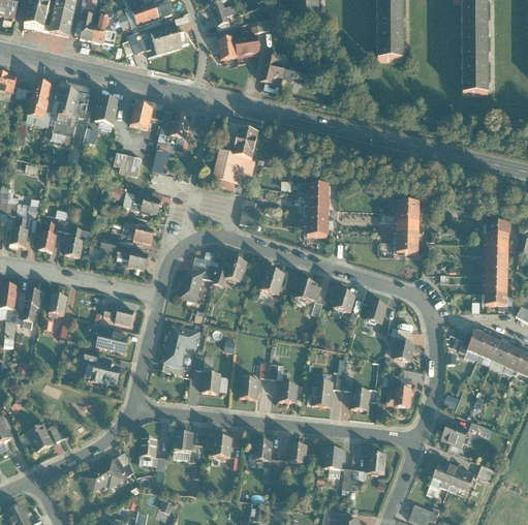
[(0,0),(0,16),(12,19),(17,0),(0,0)]
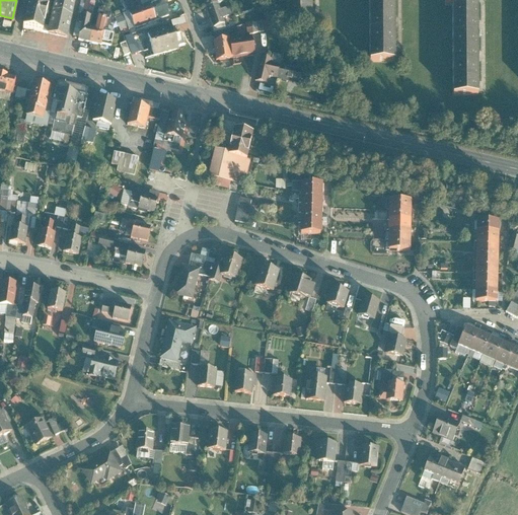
[(26,0),(22,23),(43,28),(49,0),(26,0)]
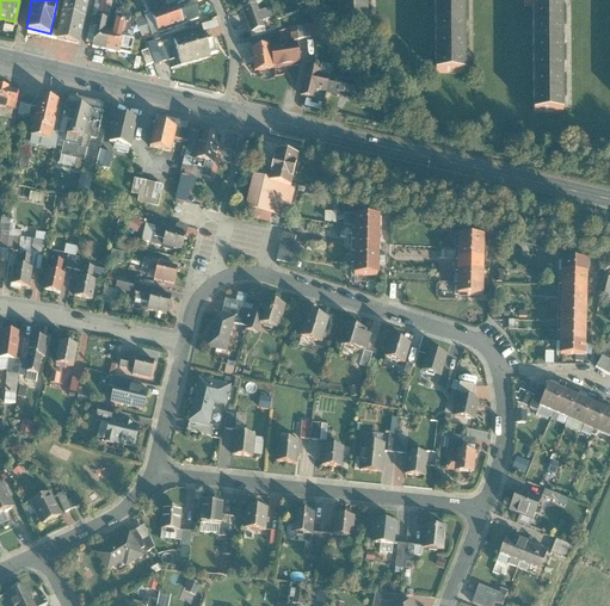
[(63,0),(62,8),(84,13),(86,0),(63,0)]
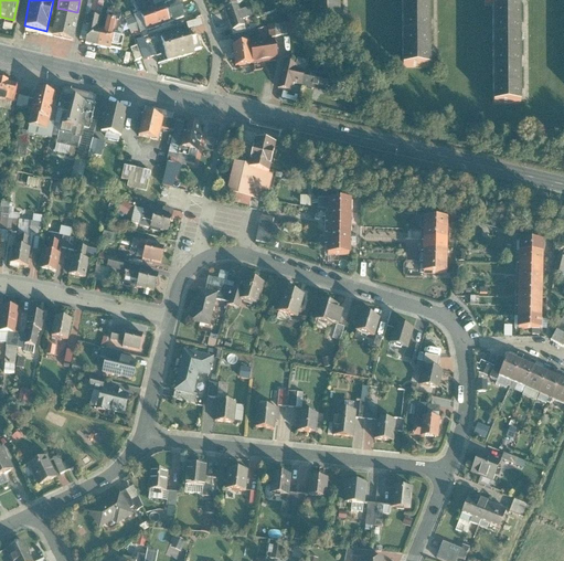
[(91,0),(88,9),(99,11),(102,0),(91,0)]
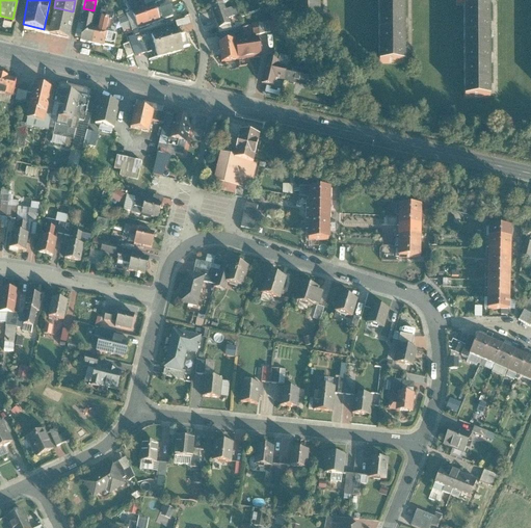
[(154,1),(131,10),(136,26),(170,14),(166,0),(160,0),(155,2),(154,1)]
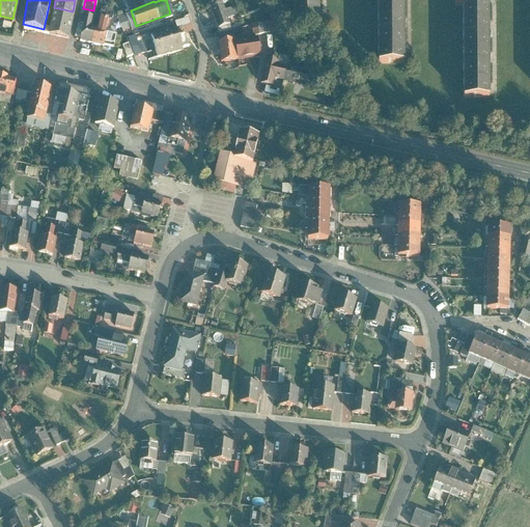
[(224,0),(211,4),(218,25),(230,20),(224,0)]
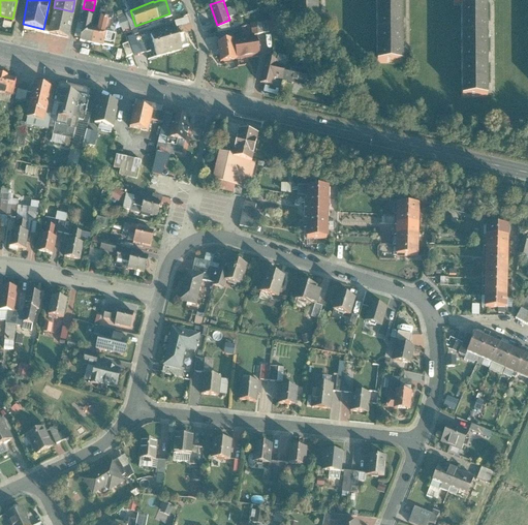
[(290,0),(291,21),(317,21),(316,0),(290,0)]
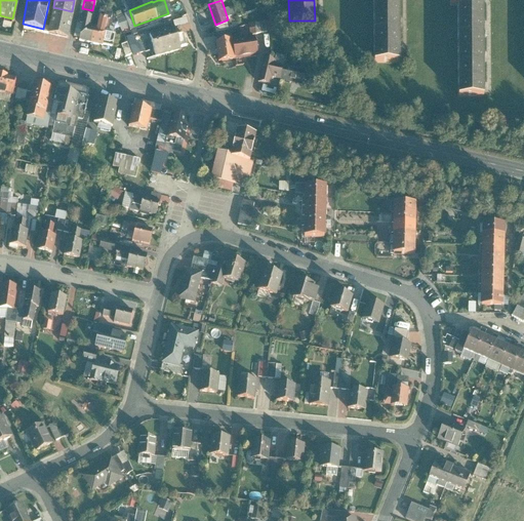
[(373,0),(373,30),(399,30),(399,0),(373,0)]
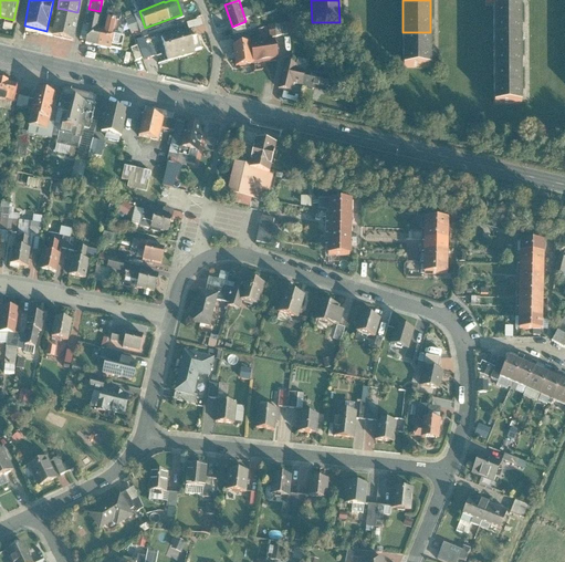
[(492,0),(492,32),(521,31),(521,0),(492,0)]
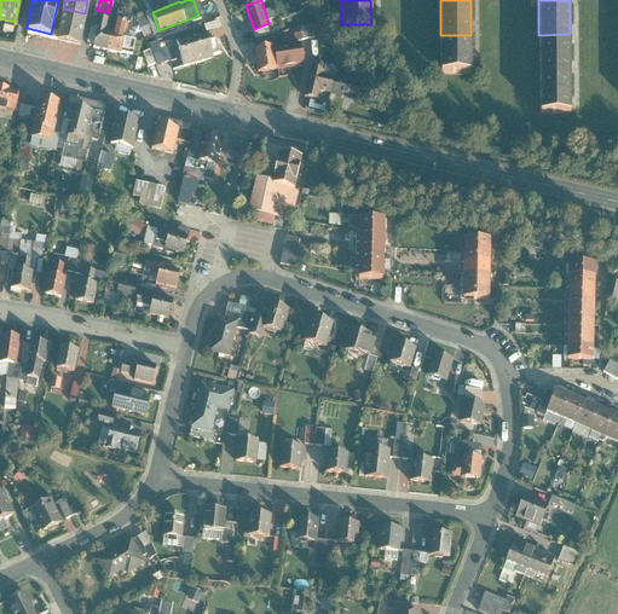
[(63,9),(57,35),(79,40),(85,13),(63,9)]
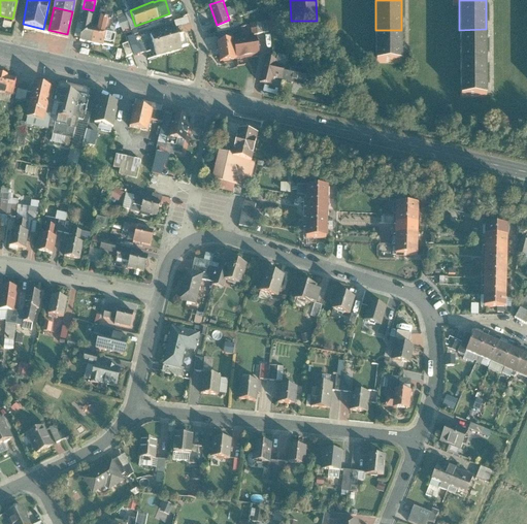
[(99,24),(95,23),(91,39),(112,44),(116,31),(106,29),(107,25),(109,26),(112,8),(104,7),(103,9),(101,9),(99,24)]
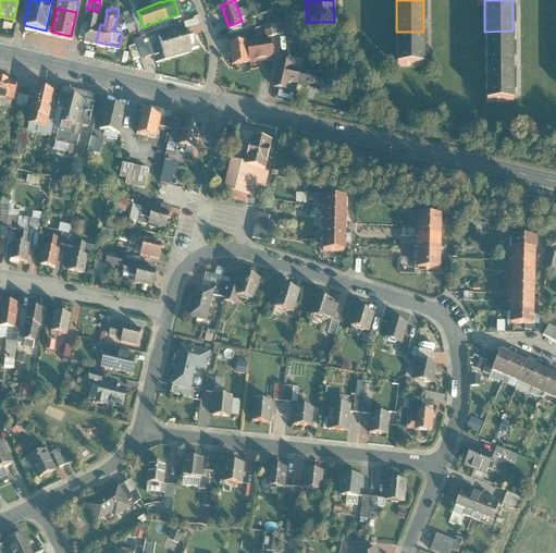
[(96,41),(100,24),(97,23),(99,14),(87,11),(85,21),(87,21),(83,39),(96,41)]
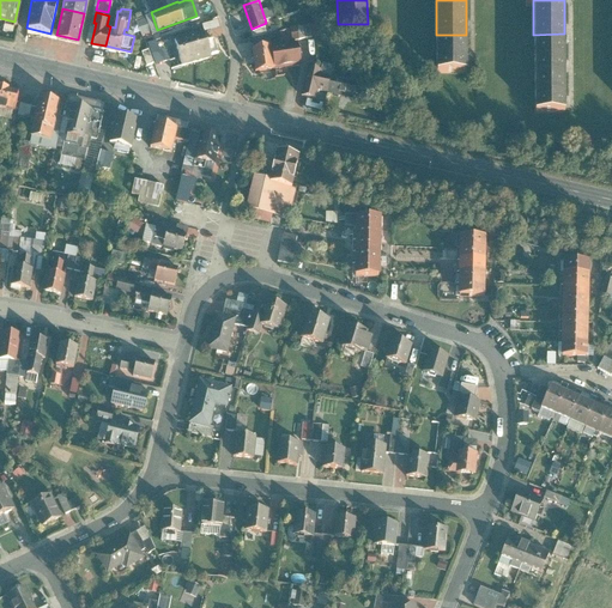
[(310,32),(309,20),(289,23),(290,36),(310,32)]
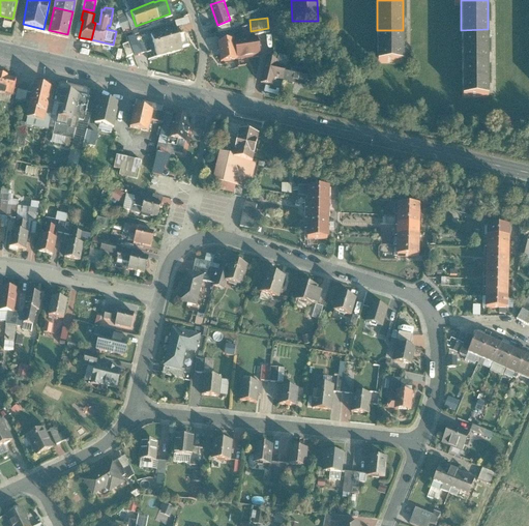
[(175,25),(162,28),(168,50),(180,47),(180,46),(187,44),(184,31),(177,33),(175,25)]
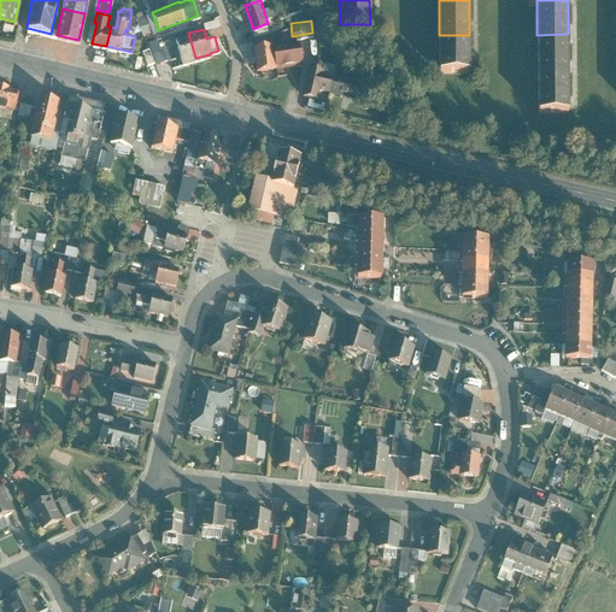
[(277,65),(274,42),(271,30),(254,35),(256,45),(252,45),(254,68),(277,65)]
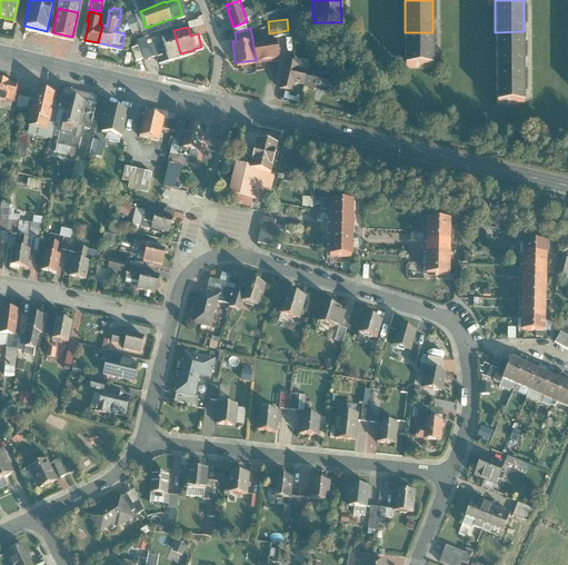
[(173,30),(160,33),(167,58),(180,53),(173,30)]
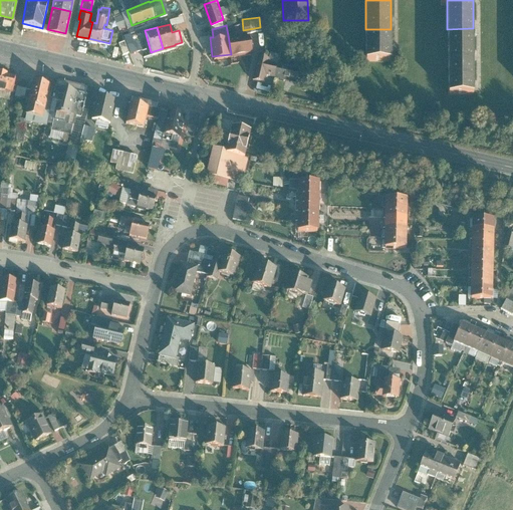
[(447,29),(447,59),(474,59),(473,28),(447,29)]
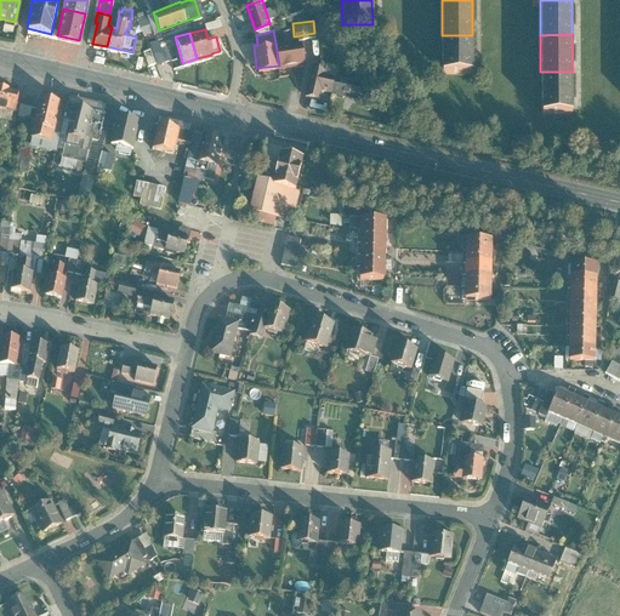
[(442,35),(442,70),(472,70),(472,35),(442,35)]
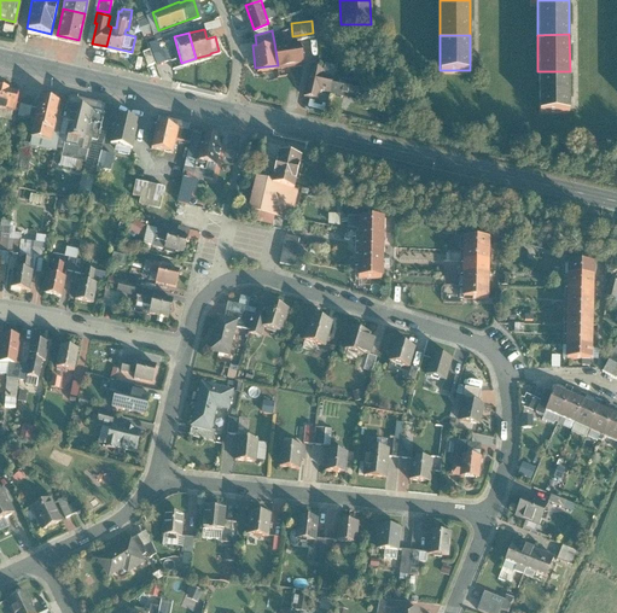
[(147,39),(156,60),(169,56),(164,45),(161,47),(156,36),(147,39)]
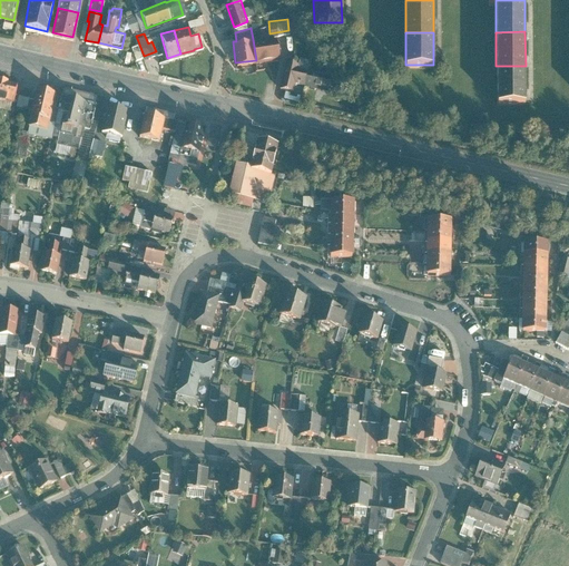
[(276,36),(253,39),(256,60),(280,57),(276,36)]
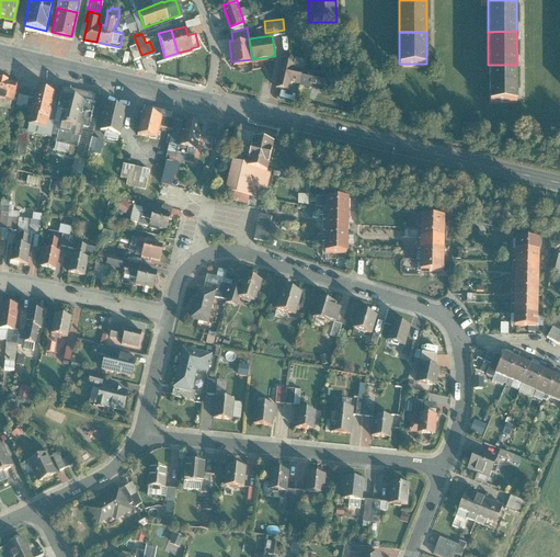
[(300,81),(304,66),(295,65),(295,60),(282,58),(276,84),(290,87),(292,79),(300,81)]
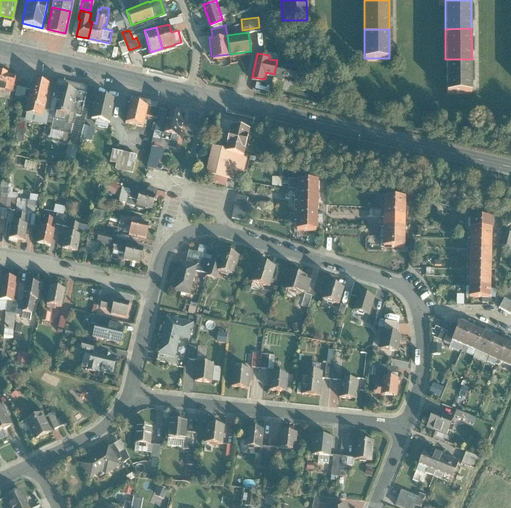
[(445,59),(445,91),(472,91),(472,59),(445,59)]
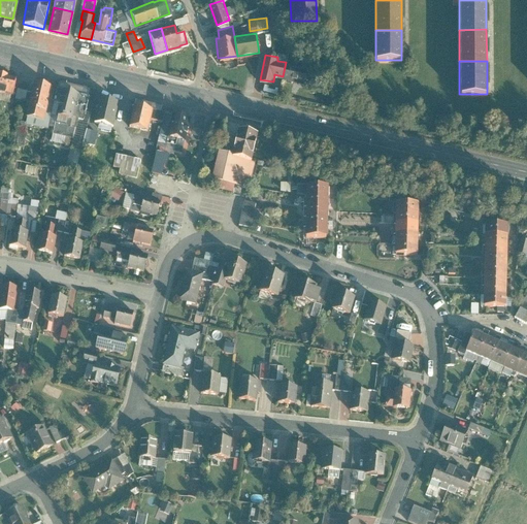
[(313,69),(286,62),(283,76),(309,83),(313,69)]
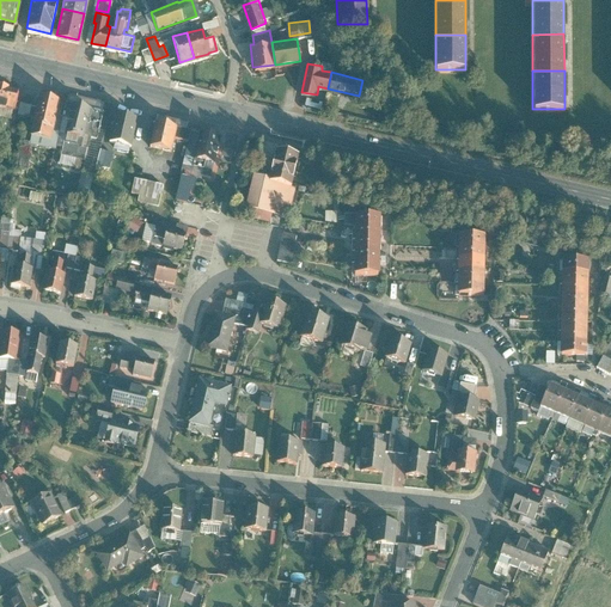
[(0,105),(4,106),(5,104),(13,105),(17,87),(0,83),(0,105)]
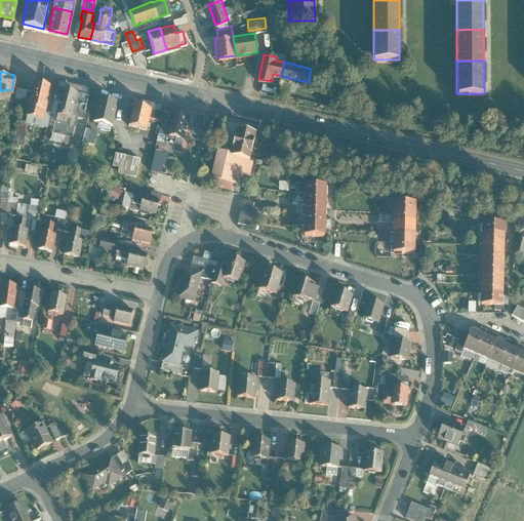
[(53,84),(35,79),(25,121),(46,125),(53,97),(50,96),(53,84)]
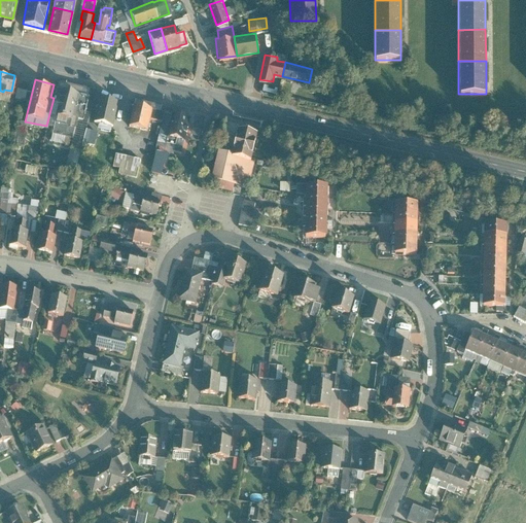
[(14,95),(24,97),(26,88),(16,85),(14,95)]
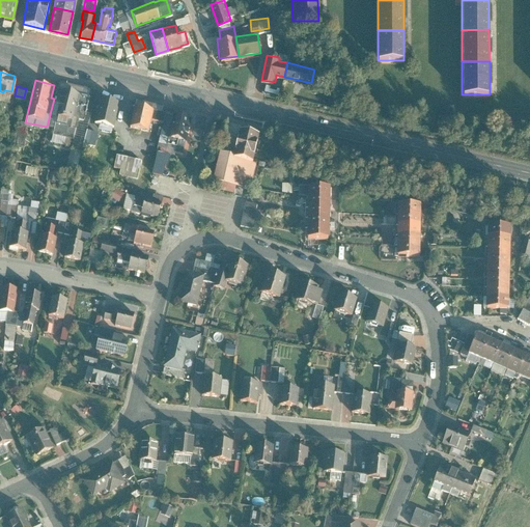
[(83,92),(64,87),(54,132),(74,137),(80,109),(86,111),(90,93),(85,92),(83,92)]
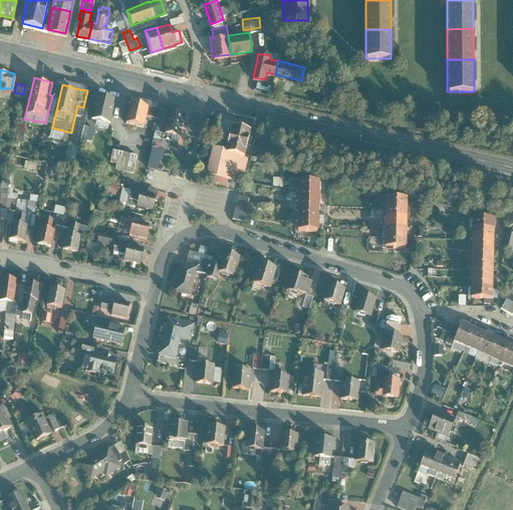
[(110,120),(115,96),(97,92),(92,116),(110,120)]
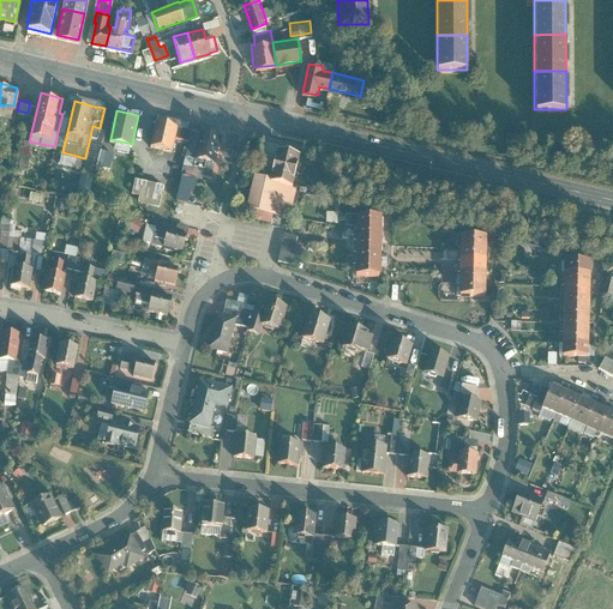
[(179,125),(157,120),(151,144),(173,150),(176,136),(191,139),(193,128),(179,125)]
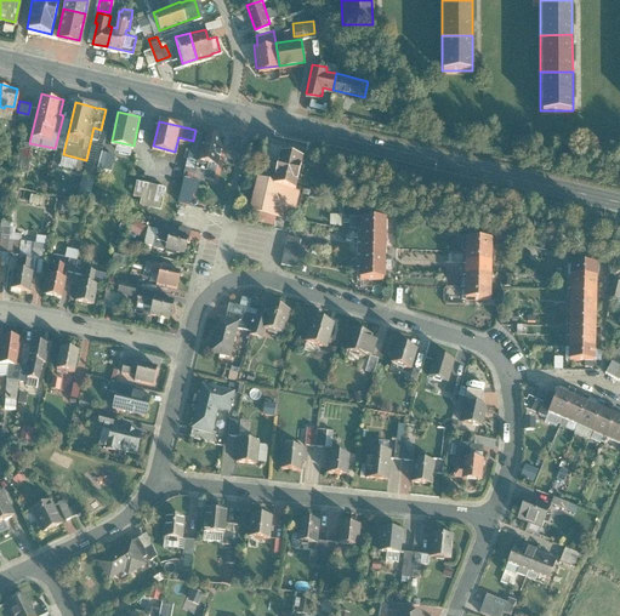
[(215,176),(225,136),(195,130),(193,141),(186,169),(215,176)]
